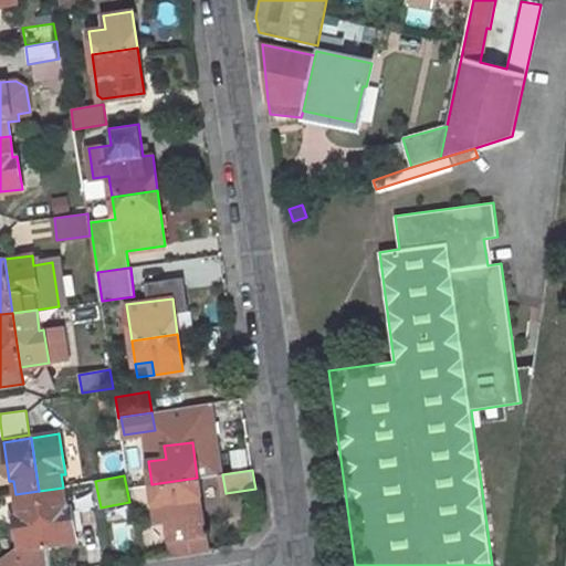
[(167,519),(173,555),(208,549),(197,478),(152,484),(157,521),(167,519)]
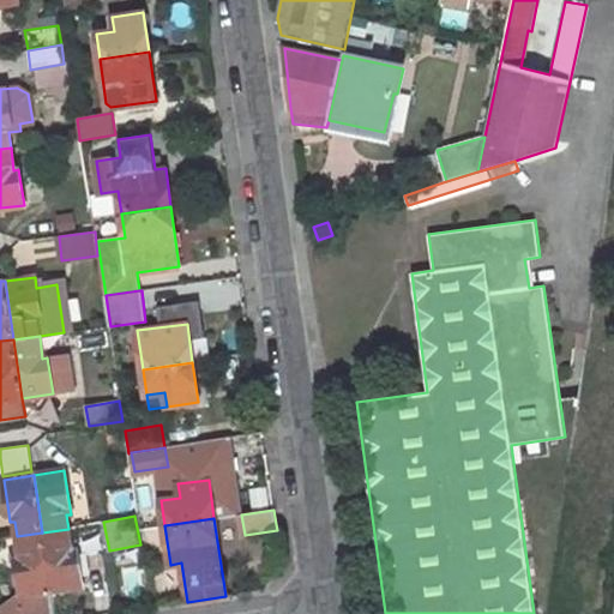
[(68,529),(42,533),(52,590),(82,585),(74,541),(71,542),(68,529)]
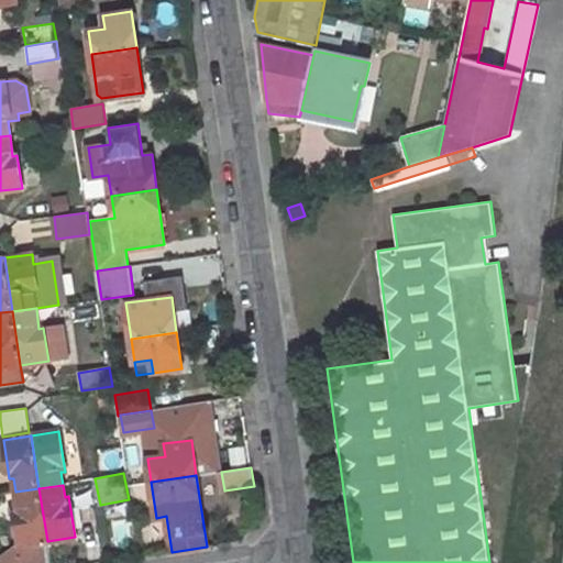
[(13,506),(21,562),(48,562),(46,541),(47,541),(39,488),(15,492),(18,506),(13,506)]
